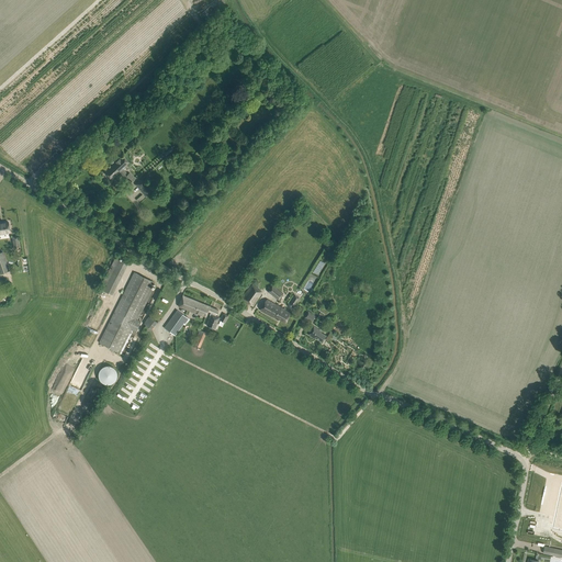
[(112,165),(109,168),(104,172),(112,179),(120,172),(130,183),(135,179),(131,175),(130,173),(127,175),(123,169),(130,163),(123,156),(115,163),(113,159),(112,159),(110,161),(110,163),(112,165)]
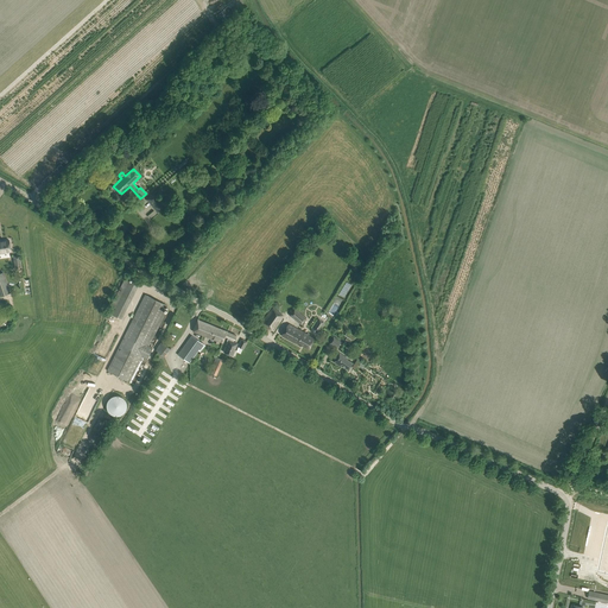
[(146,200),(158,213),(165,206),(154,192),(146,200)]
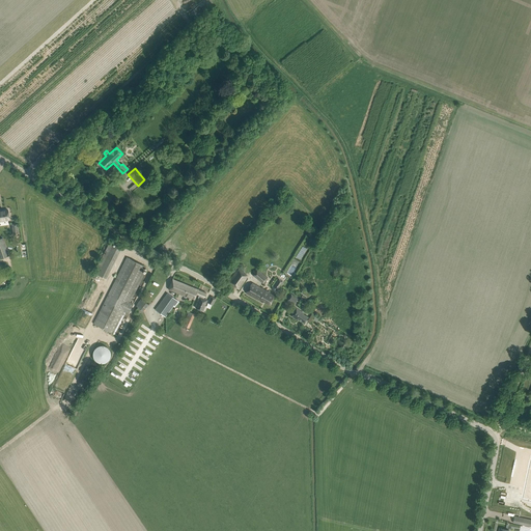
[(131,193),(135,198),(145,190),(141,185),(131,193)]
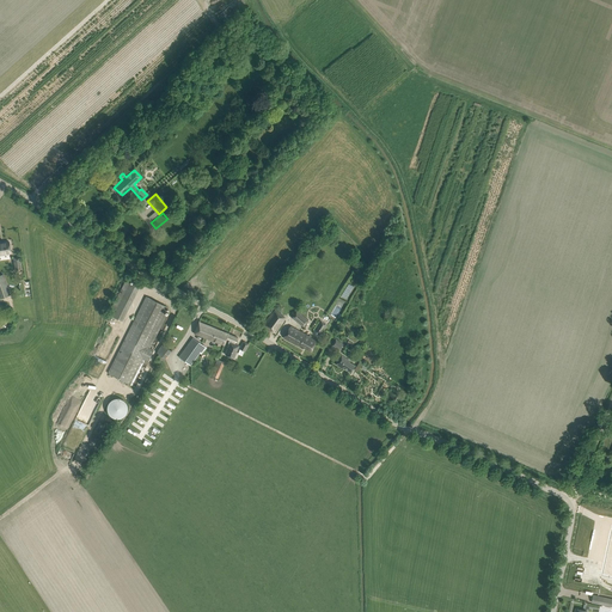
[(0,243),(0,254),(11,254),(10,242),(0,243)]
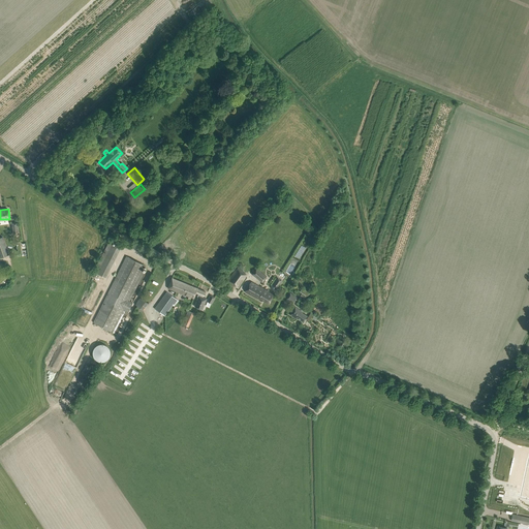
[(20,235),(18,222),(11,223),(12,236),(20,235)]
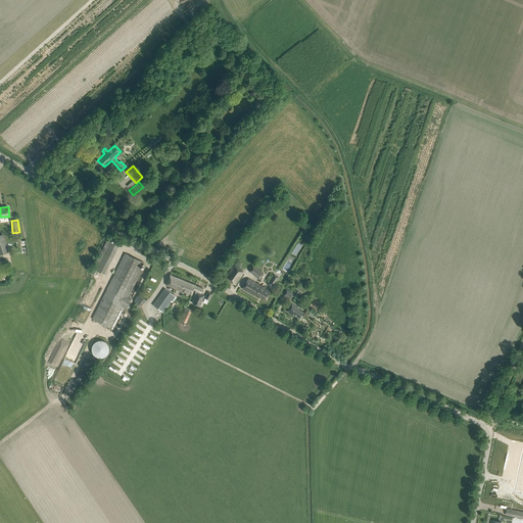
[(0,235),(0,254),(8,252),(2,235),(0,235)]
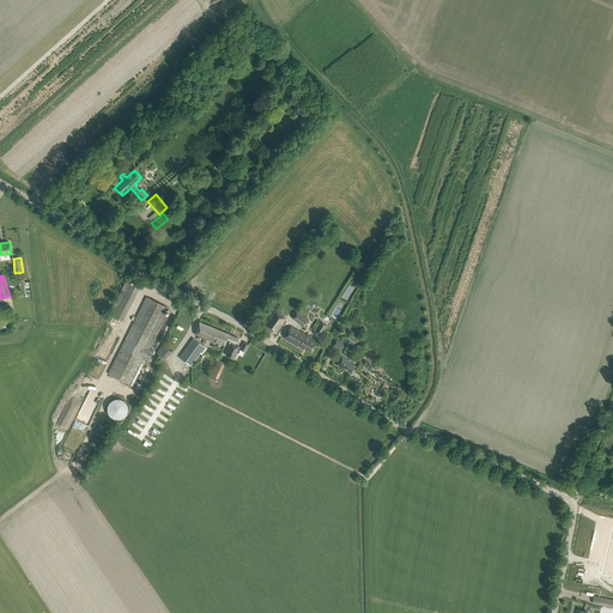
[(126,281),(109,316),(123,322),(139,287),(126,281)]
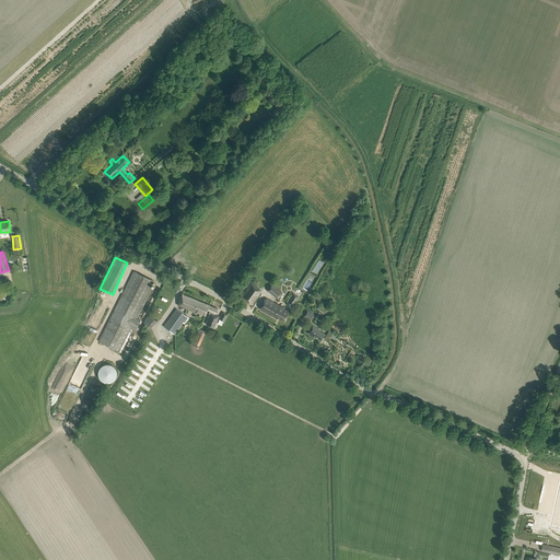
[(133,271),(98,341),(119,351),(130,328),(136,331),(140,321),(135,317),(153,281),(133,271)]
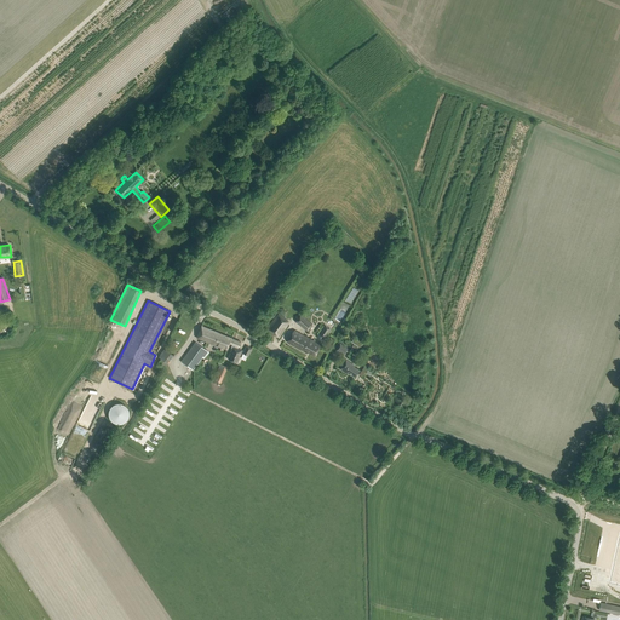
[(271,333),(279,338),(287,325),(285,323),(287,321),(279,314),(267,329),(271,333)]
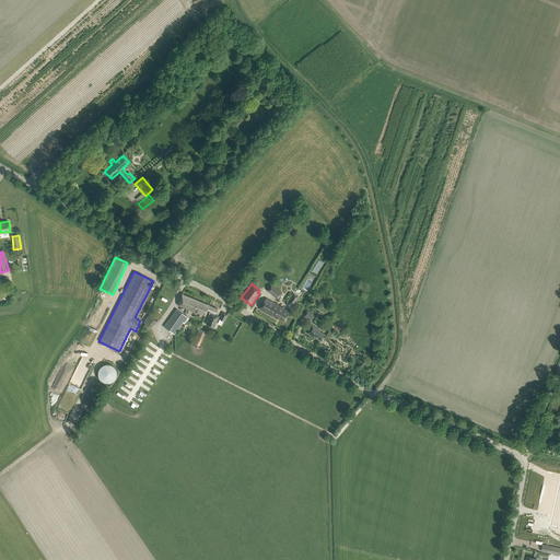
[(268,290),(278,298),(281,293),(271,284),(268,290)]
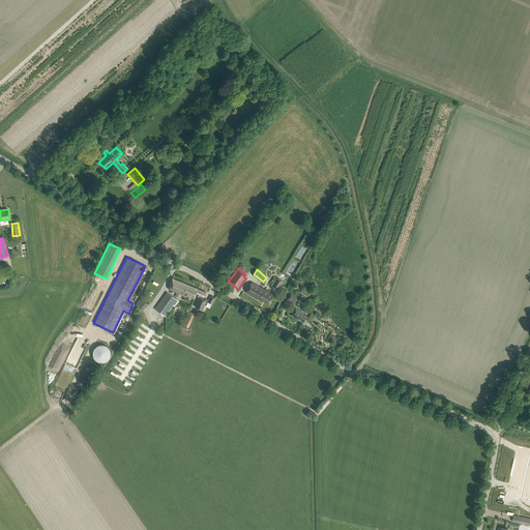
[(194,299),(196,293),(198,289),(172,278),(168,289),(169,289),(183,295),(194,299)]
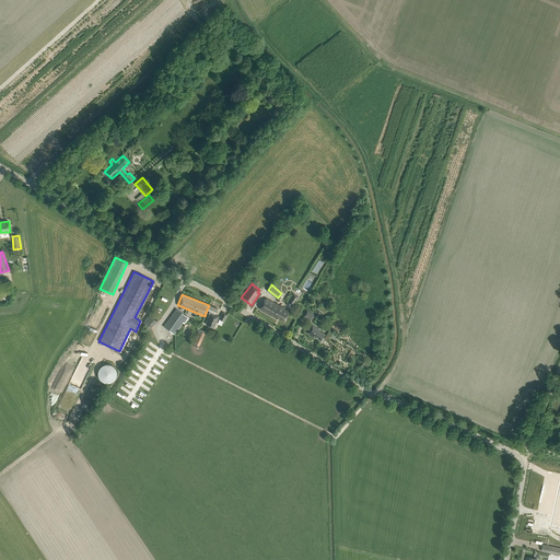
[(283,308),(279,305),(279,306),(266,299),(260,310),(273,316),(273,315),(284,322),(287,316),(289,312),(283,308)]
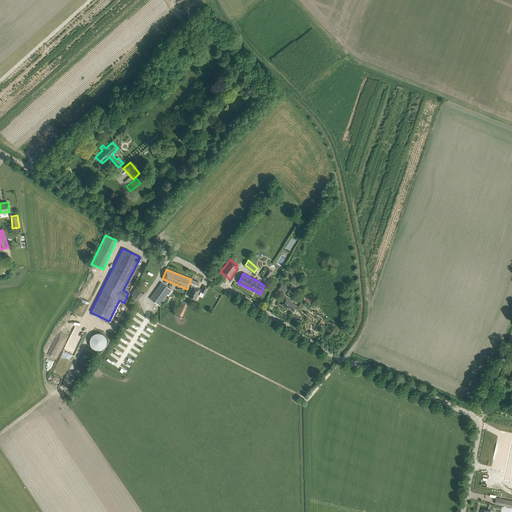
[(189,283),(192,284),(191,287),(192,287),(188,297),(196,299),(197,296),(199,291),(196,290),(197,286),(199,282),(191,279),(189,283)]
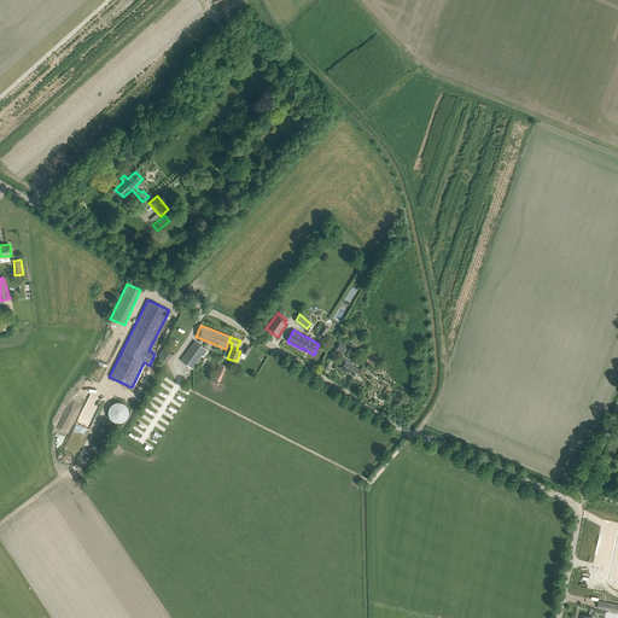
[(178,359),(192,369),(202,357),(204,359),(209,351),(194,340),(185,355),(182,353),(178,359)]
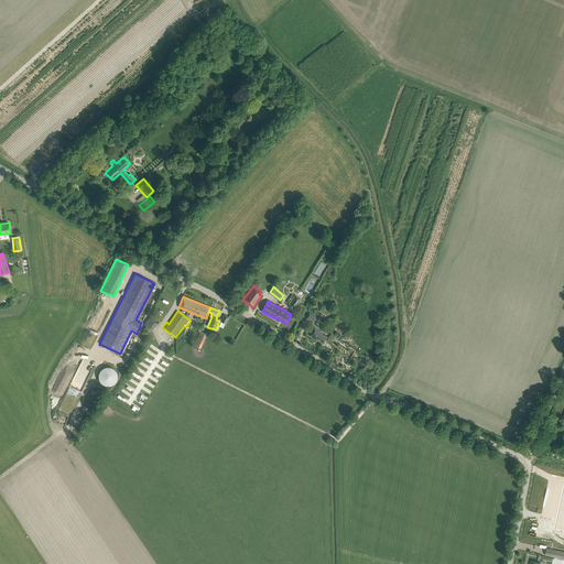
[(305,318),(313,324),(317,317),(310,312),(305,318)]
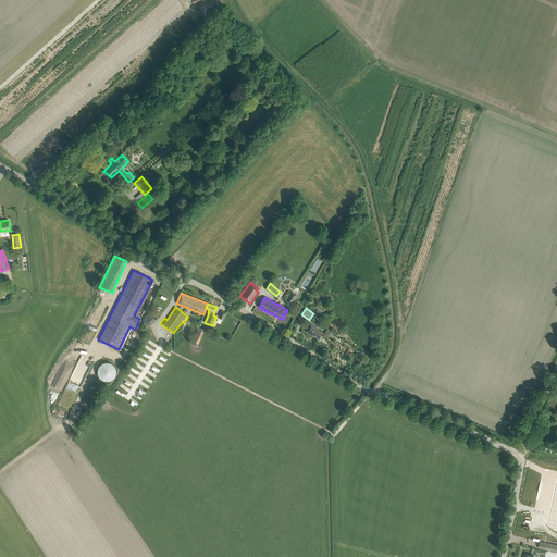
[(144,320),(152,326),(158,319),(148,312),(144,320)]
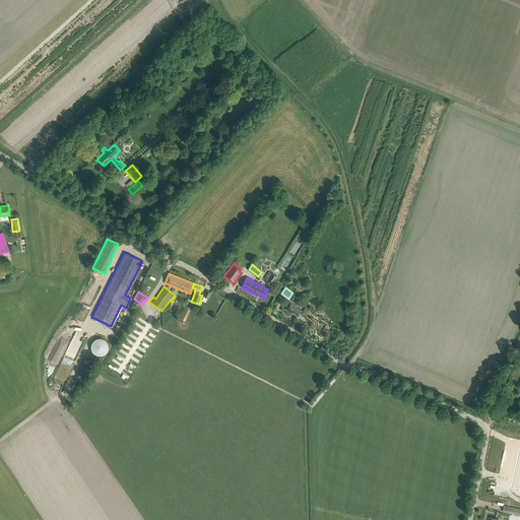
[(289,311),(298,316),(302,311),(296,307),(296,306),(289,302),(286,308),(285,309),(288,312),(289,311)]
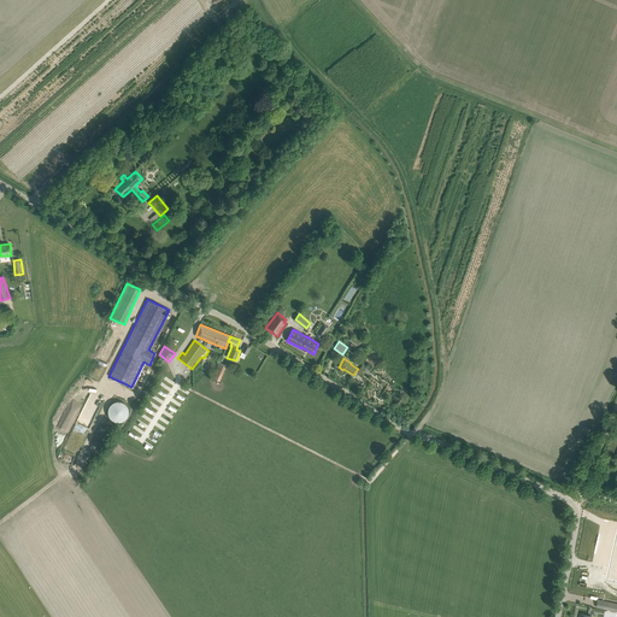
[(212,378),(219,382),(227,365),(219,362),(212,378)]
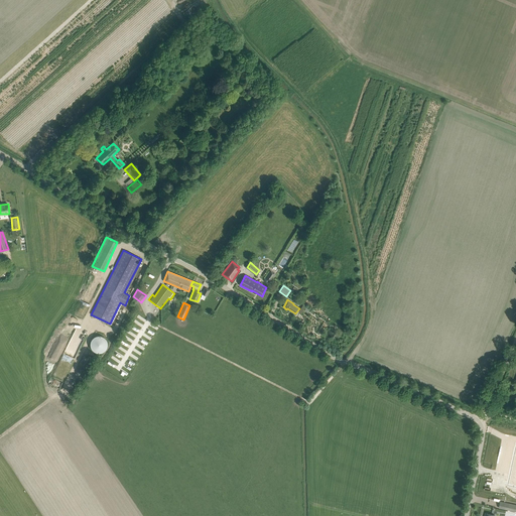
[(90,345),(91,347),(91,348),(92,349),(93,351),(94,352),(96,353),(98,353),(99,353),(100,353),(102,353),(104,352),(105,351),(106,349),(107,348),(108,346),(108,344),(107,342),(107,341),(106,339),(105,338),(103,337),(102,337),(100,336),(99,336),(97,336),(95,337),(94,338),(92,339),(92,340),(91,341),(91,342),(91,344),(90,345)]
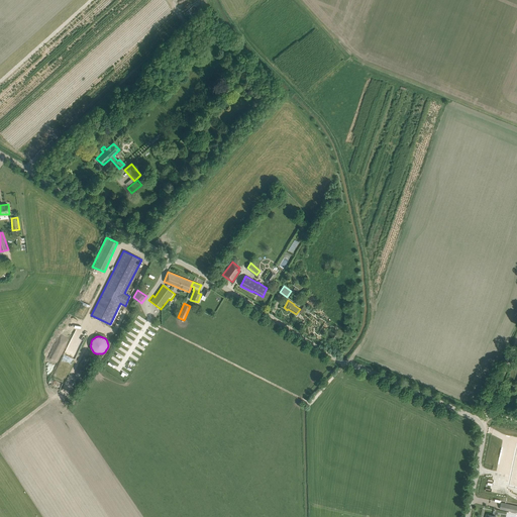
[(516,449),(515,449),(506,492),(516,494),(516,449)]
